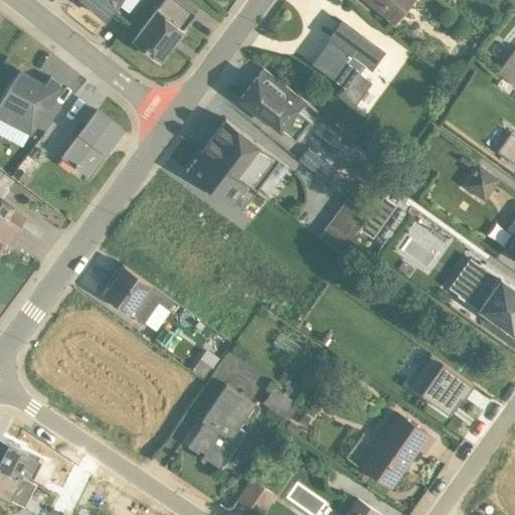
[(78,0),(104,19),(119,0),(78,0)]
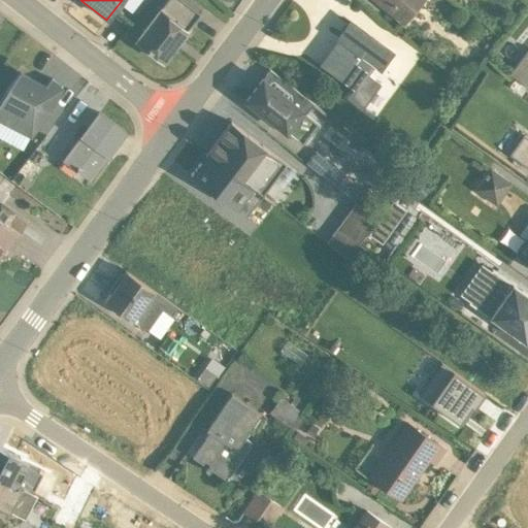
[(198,14),(178,0),(165,0),(160,8),(158,7),(135,41),(162,62),(198,14)]
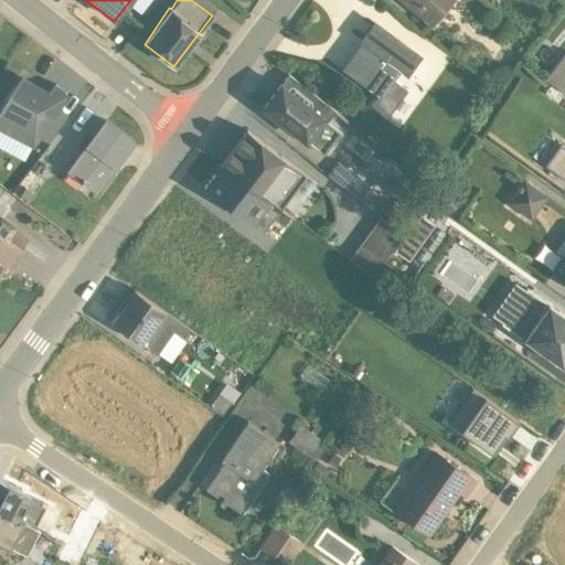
[(452,0),(397,0),(430,28),(452,0)]
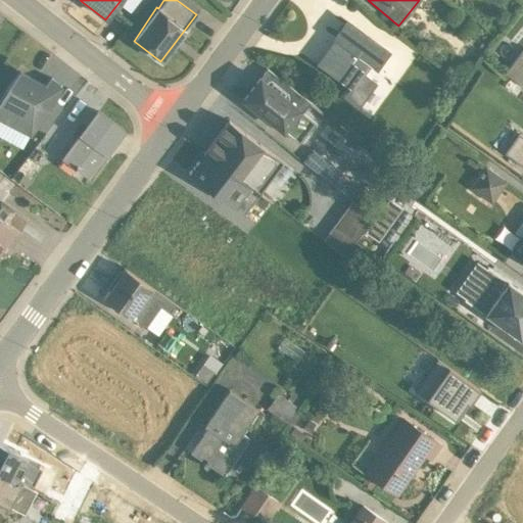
[(333,39),(315,63),(349,90),(369,65),(376,70),(391,52),(346,19),(331,38),(333,39)]
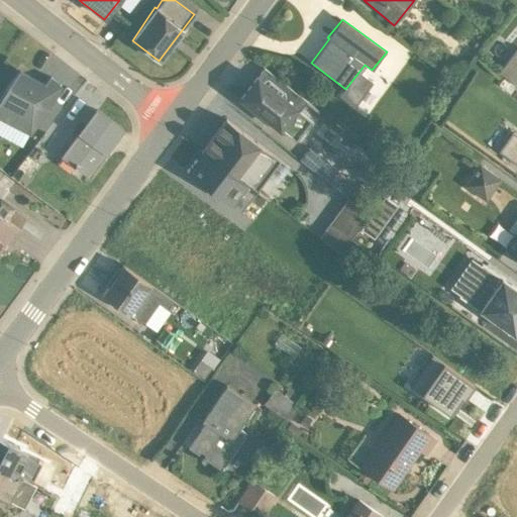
[(516,48),(498,73),(516,86),(516,48)]
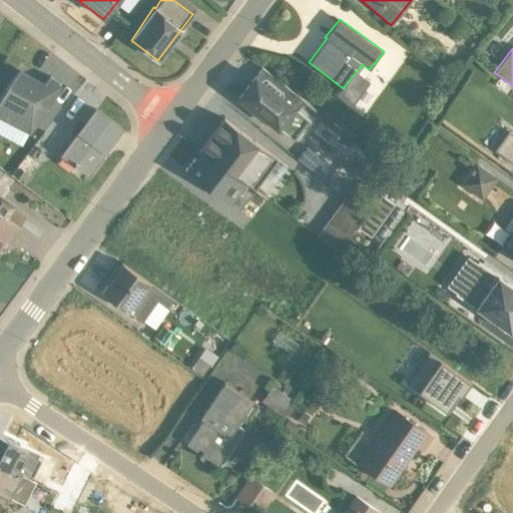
[(49,81),(18,68),(0,96),(0,115),(32,131),(62,82),(52,78),(49,81)]
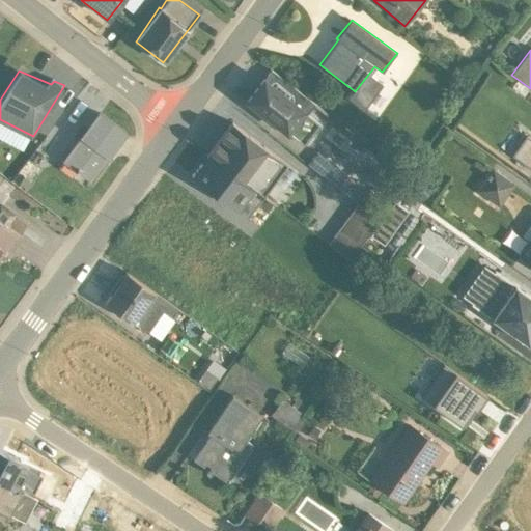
[(312,104),(270,72),(247,101),(274,124),(276,123),(302,144),(318,124),(305,113),(312,104)]
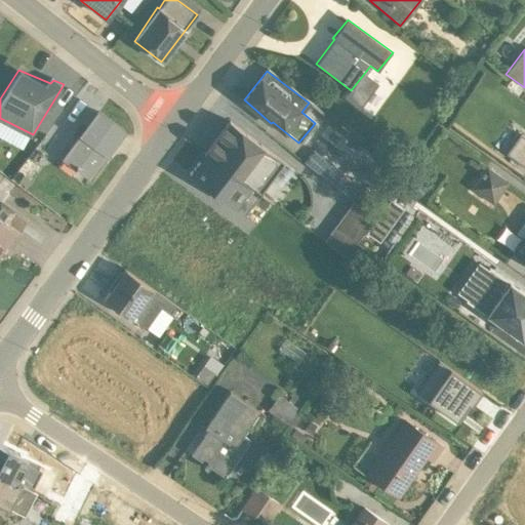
[(88,180),(123,131),(96,111),(58,160),(88,180)]
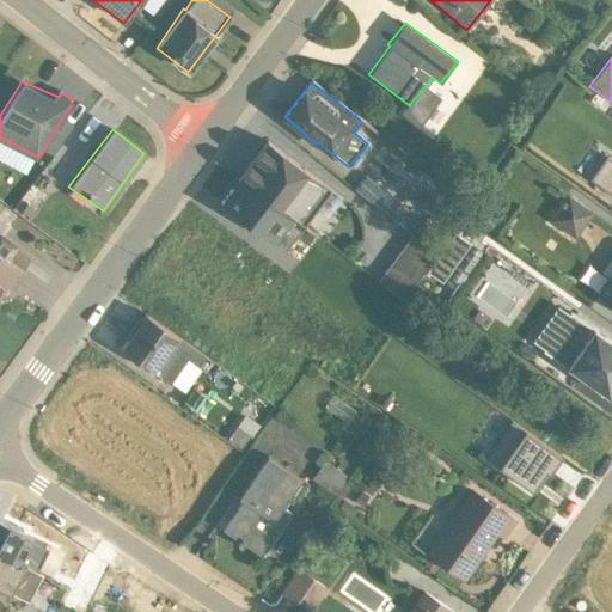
[(329,189),(267,142),(238,178),(301,225),(329,189)]
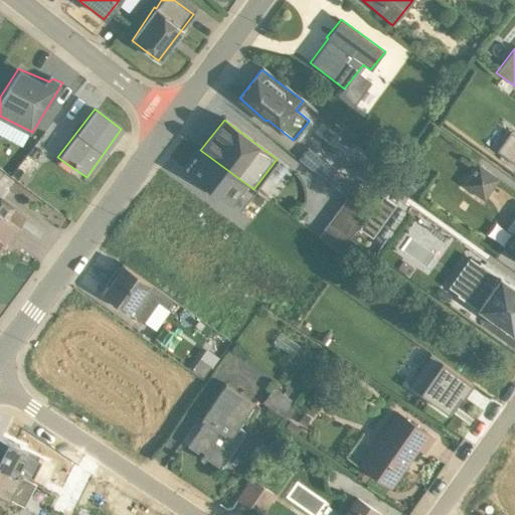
[(514,137),(509,134),(496,151),(514,164),(514,137)]
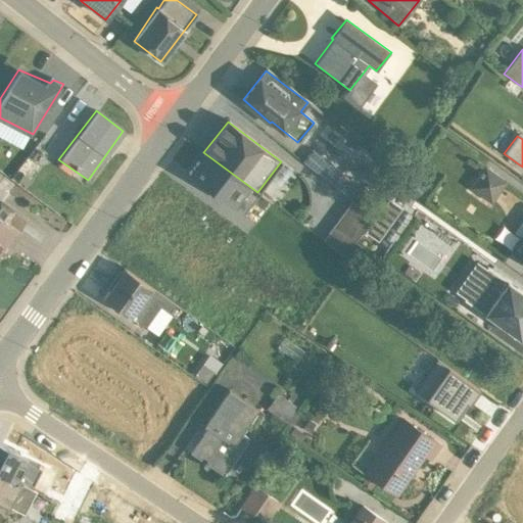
[(350,182),(312,150),(303,160),(340,193),(341,193),(350,182)]
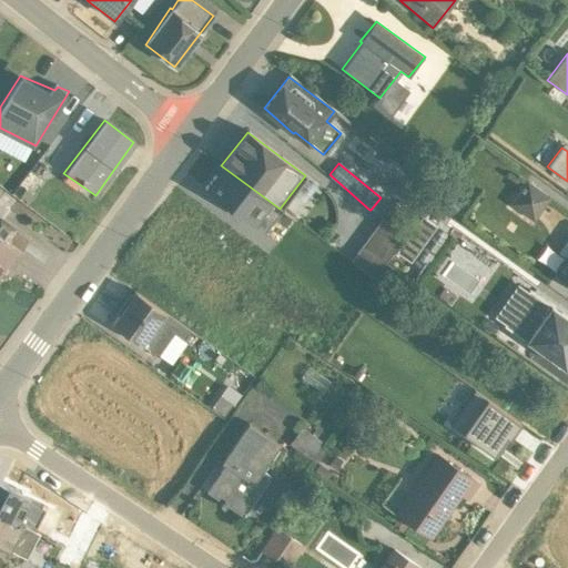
[(262,232),(280,209),(221,165),(203,189),(262,232)]
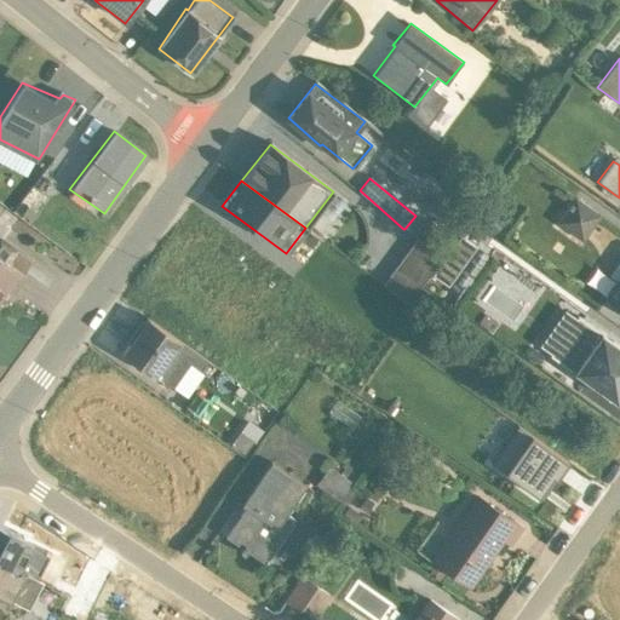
[(515,206),(500,197),(484,220),(498,230),(515,206)]
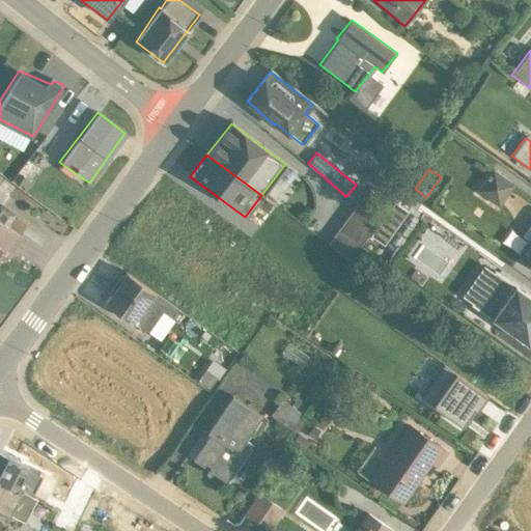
[(513,185),(492,169),(476,191),(498,206),(513,185)]
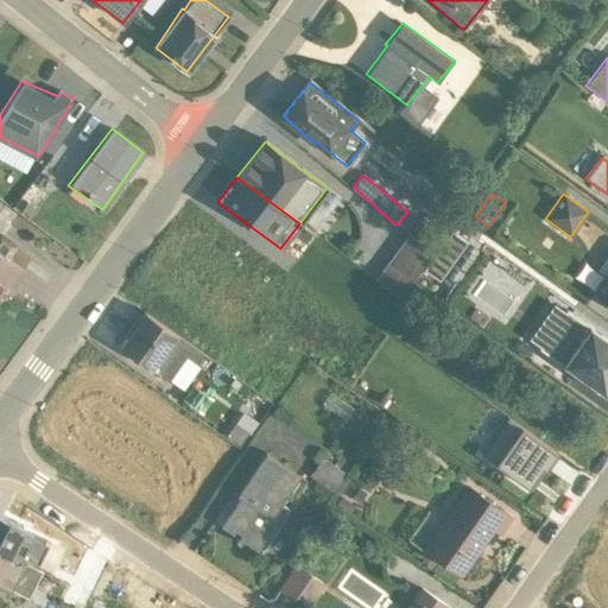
[(451,232),(424,270),(437,279),(464,242),(451,232)]
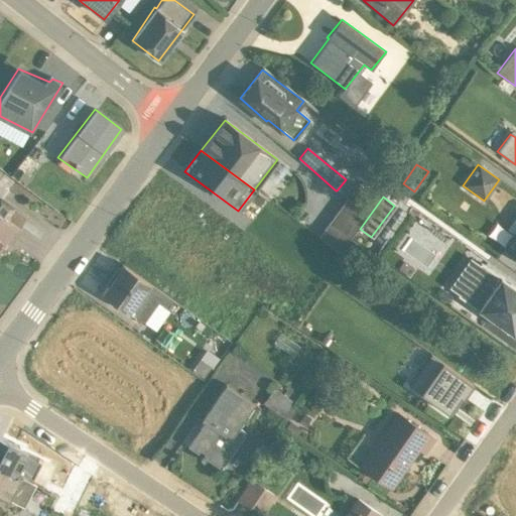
[(0,249),(5,243),(9,246),(20,231),(4,220),(13,208),(0,198),(0,249)]
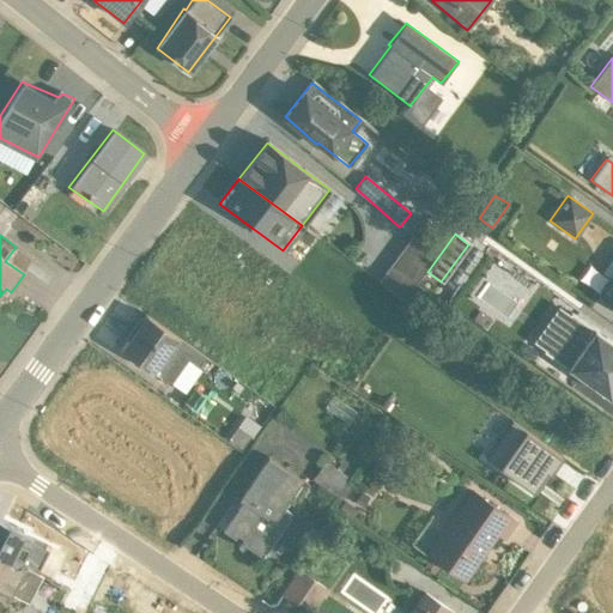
[(437,254),(411,236),(377,281),(404,301),(437,254)]
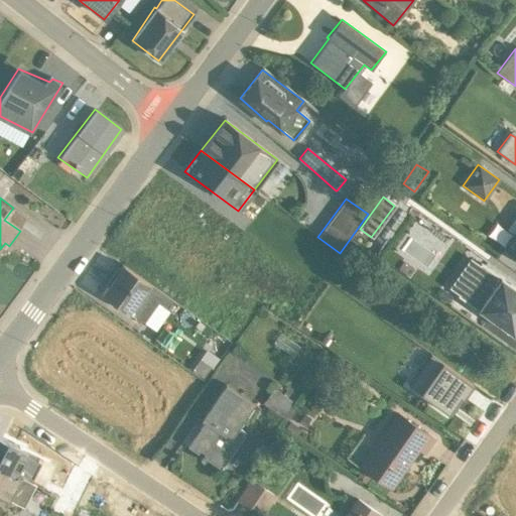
[(511,234),(501,248),(515,258),(515,212),(505,229),(511,234)]
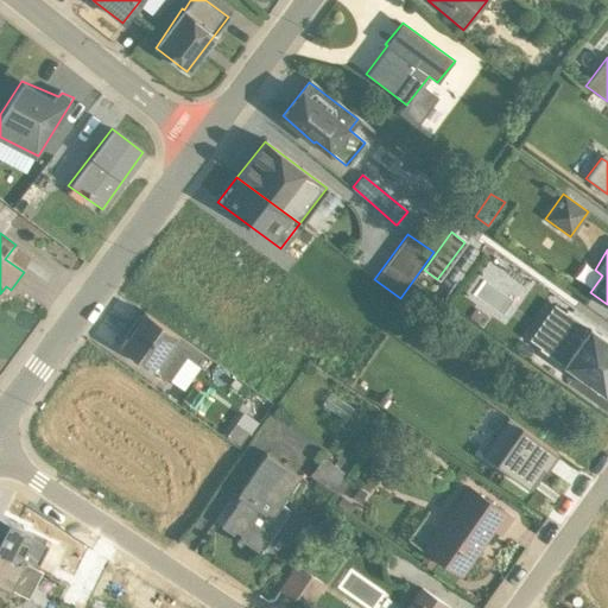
[(564,312),(553,303),(529,339),(539,347),(538,349),(572,373),(564,386),(595,407),(607,417),(607,396),(605,394),(607,387),(607,341),(565,311),(564,312)]
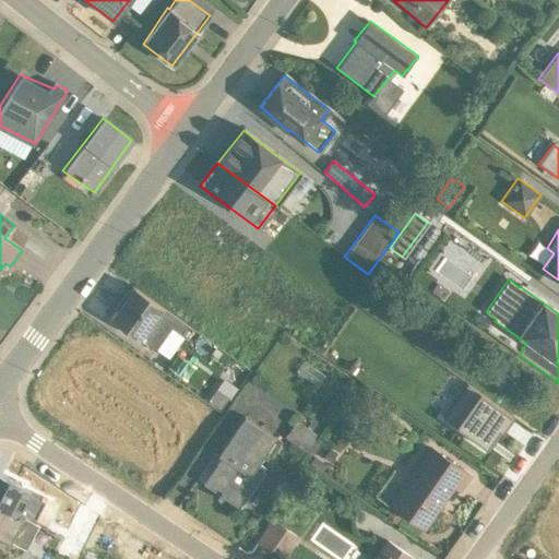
[(131,287),(109,319),(154,351),(170,328),(185,337),(191,329),(131,287)]
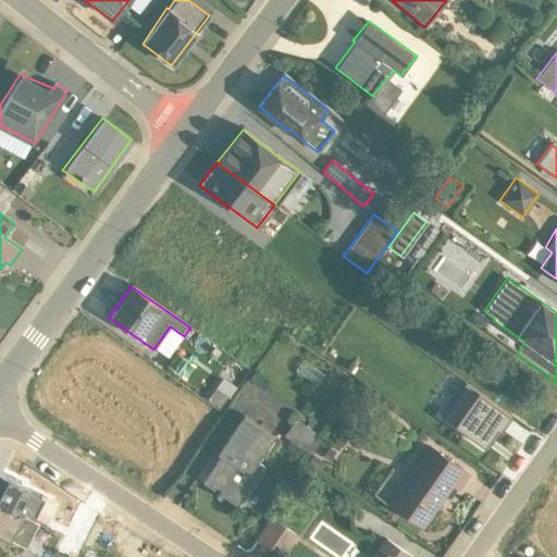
[(465,384),(441,417),(486,449),(509,416),(465,384)]
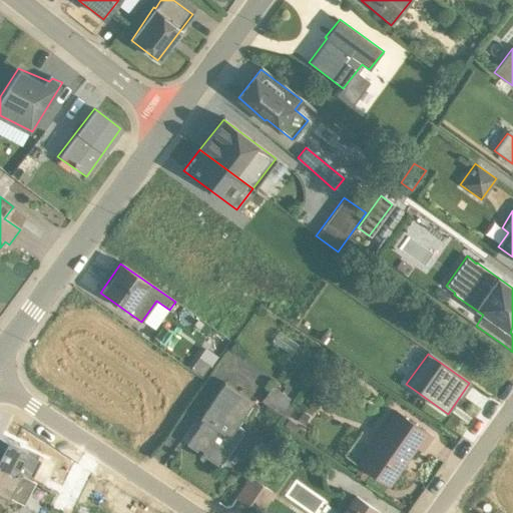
[(251,402),(223,383),(199,417),(200,419),(185,444),(217,466),(243,429),(236,424),(251,402)]
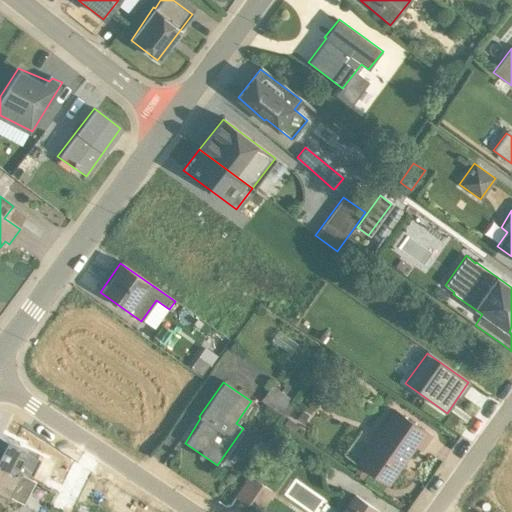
[(290,398),(271,385),(260,401),(278,414),(290,398)]
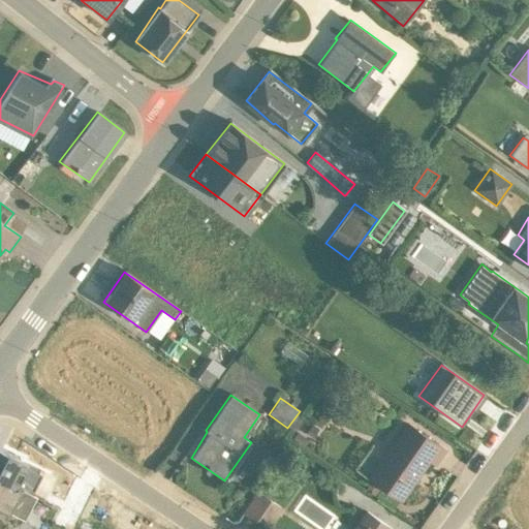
[(299,413),(290,425),(297,429),(303,419),(307,423),(309,421),(299,413)]
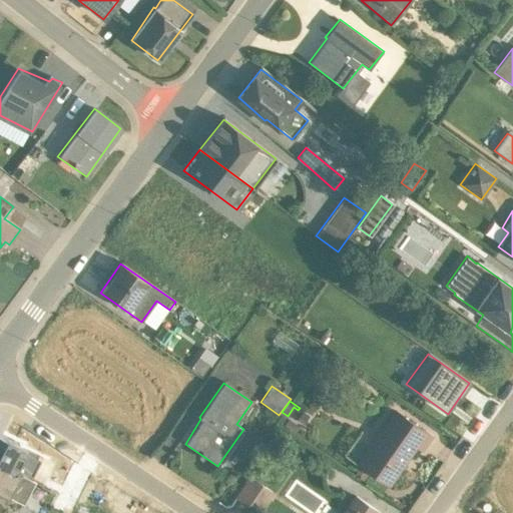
[(421,449),(430,436),(394,409),(356,464),(387,484),(415,446),(421,449)]
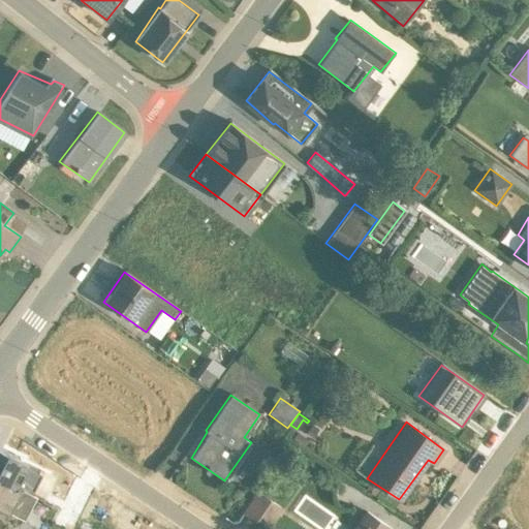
[(0,447),(0,479),(16,488),(17,485),(32,494),(42,472),(16,459),(17,457),(0,447)]
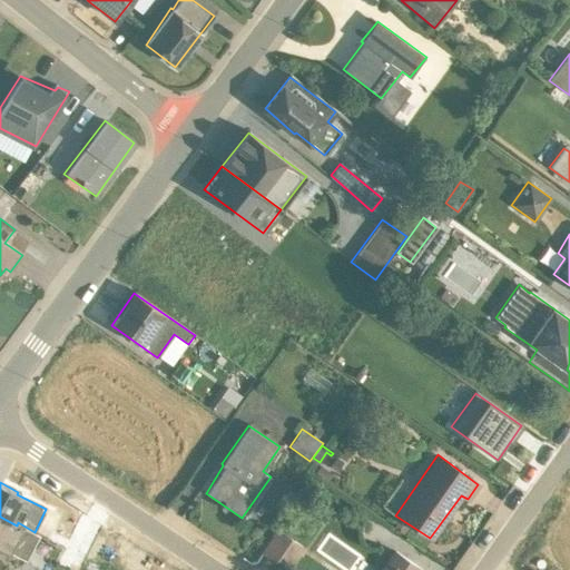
[(0,517),(0,547),(26,560),(38,534),(35,532),(18,522),(17,526),(0,517)]
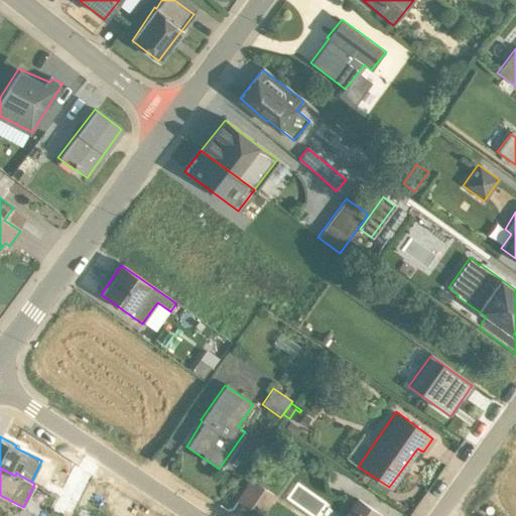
[(273,495),(251,479),(237,500),(259,515),(273,495)]
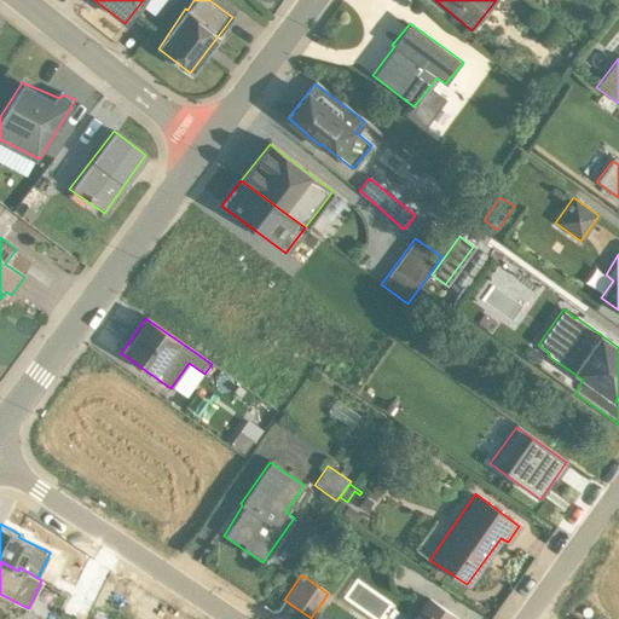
[(456,618),(427,597),(411,618),(456,618)]
